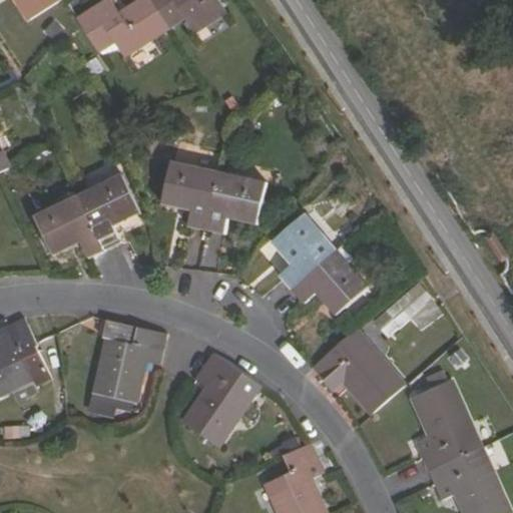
[(18,0),(30,18),(57,0),(18,0)]
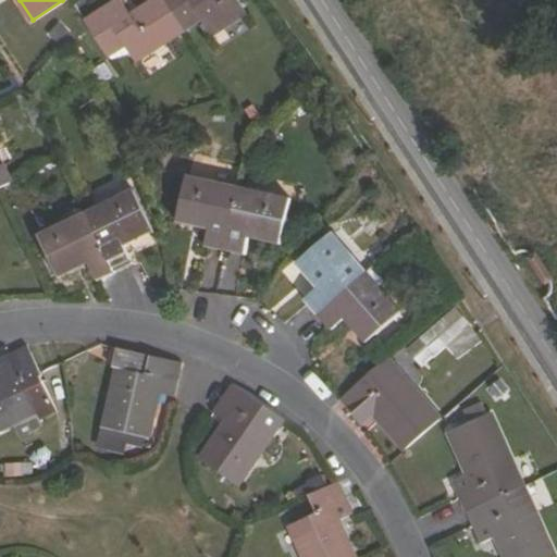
[(165,0),(144,0),(130,10),(123,0),(112,0),(86,17),(110,53),(128,41),(138,57),(184,26),(165,0)]
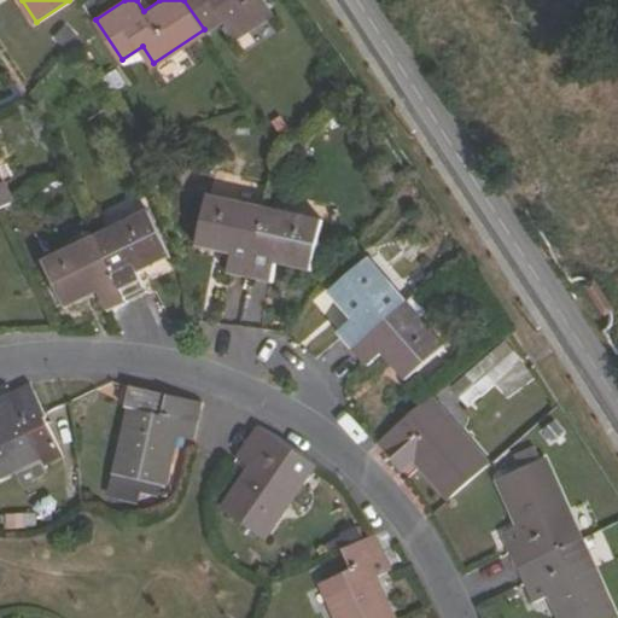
[(237,30),(273,6),(268,0),(184,0),(204,29),(227,13),(237,30)]
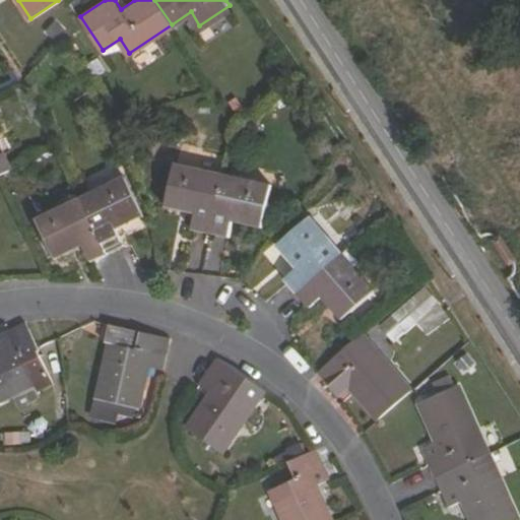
[(131,127),(144,123),(141,111),(127,115),(131,127)]
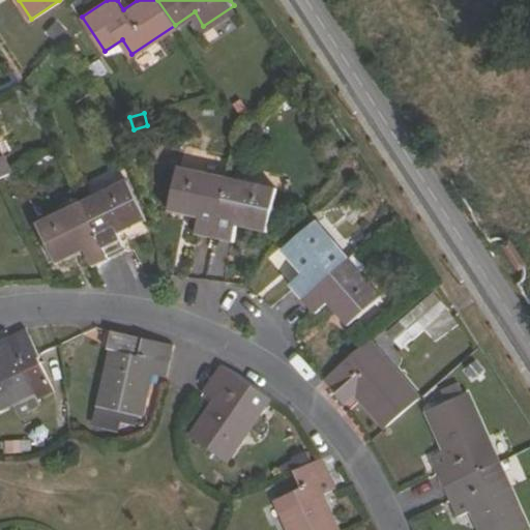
[(0,179),(2,178),(11,173),(4,157),(1,159),(0,156),(0,179)]
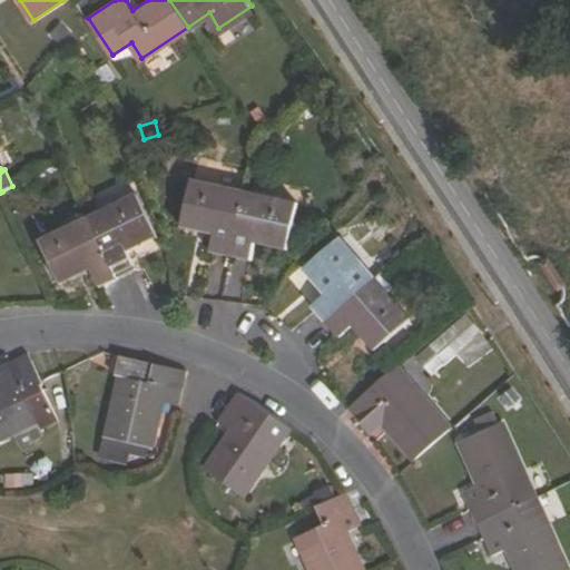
[(185,226),(217,233),(214,251),(235,255),(248,192),(195,179),(185,226)]
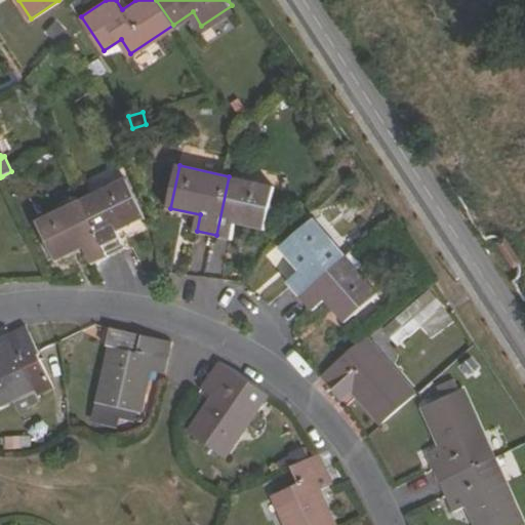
[(118,228),(146,213),(126,174),(82,197),(109,250),(125,242),(118,228)]
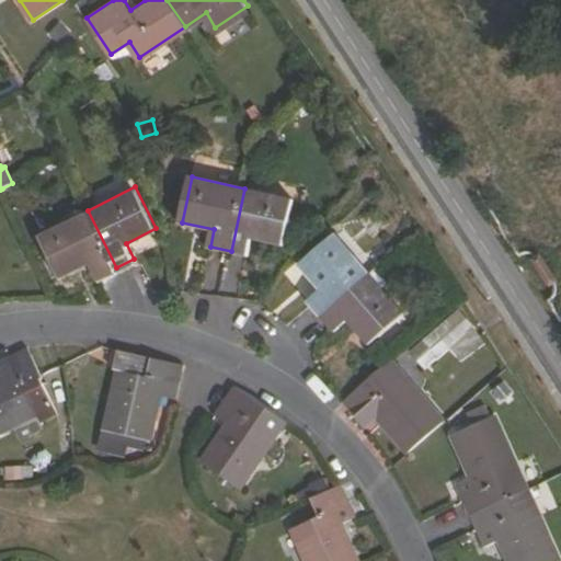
[(244,189),(231,251),(250,255),(253,238),(286,244),(296,199),(244,189)]
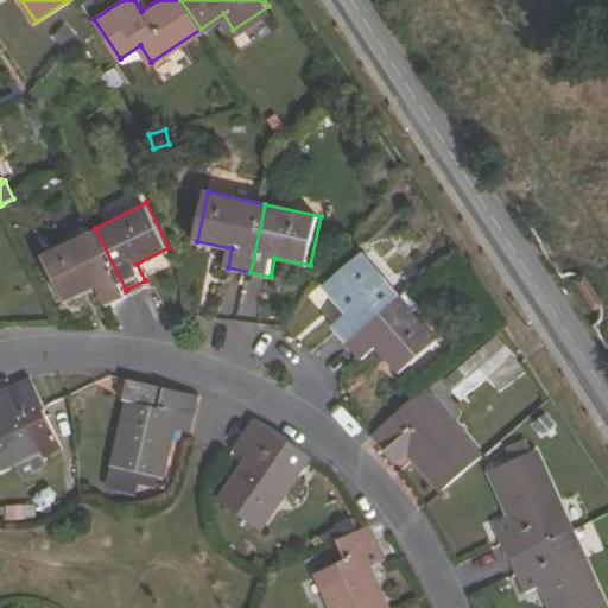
[(65,299),(96,284),(106,301),(126,290),(95,228),(43,253),(65,299)]
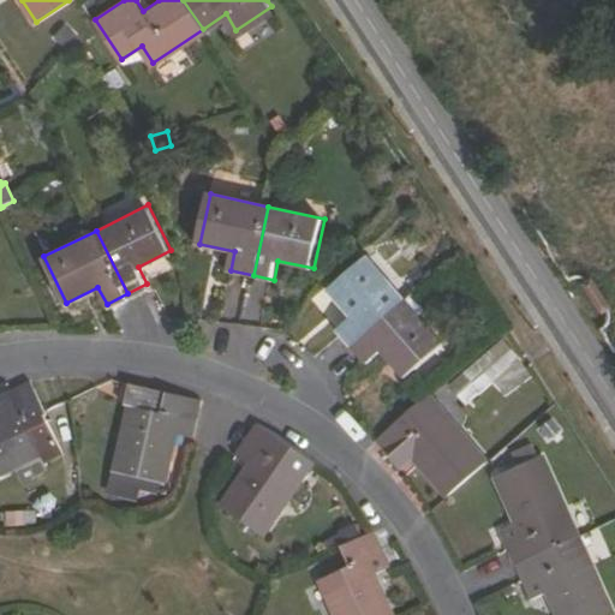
[(370,256),(330,290),(354,317),(340,330),(354,347),(408,302),(370,256)]
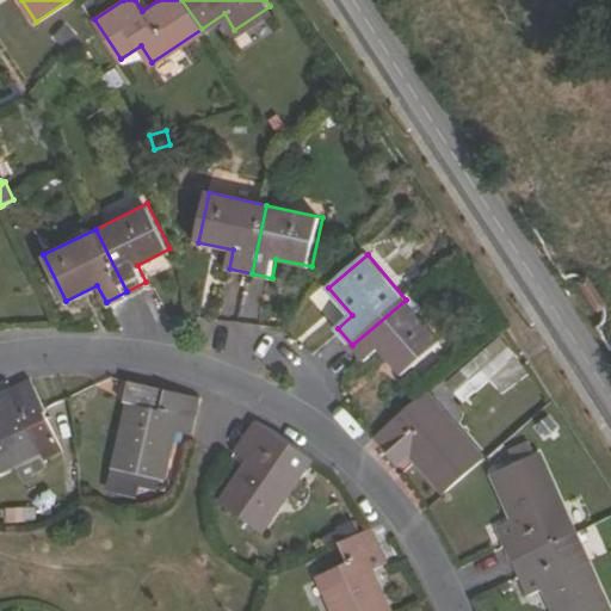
[(368,362),(381,350),(406,376),(444,343),(406,300),(352,345),(368,362)]
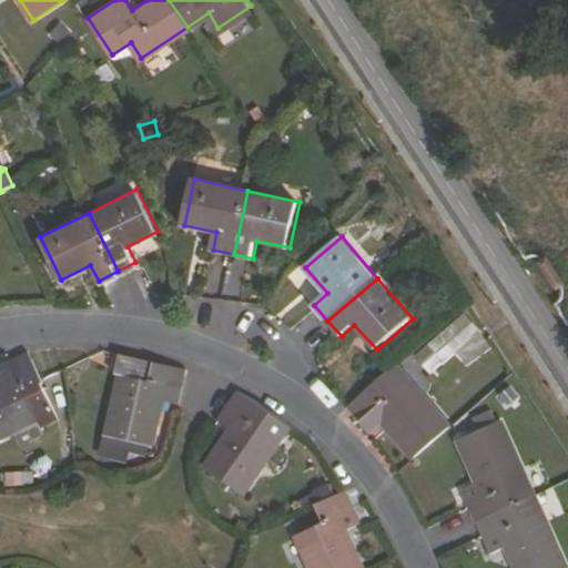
[(464,311),(414,356),(432,375),(482,330),(464,311)]
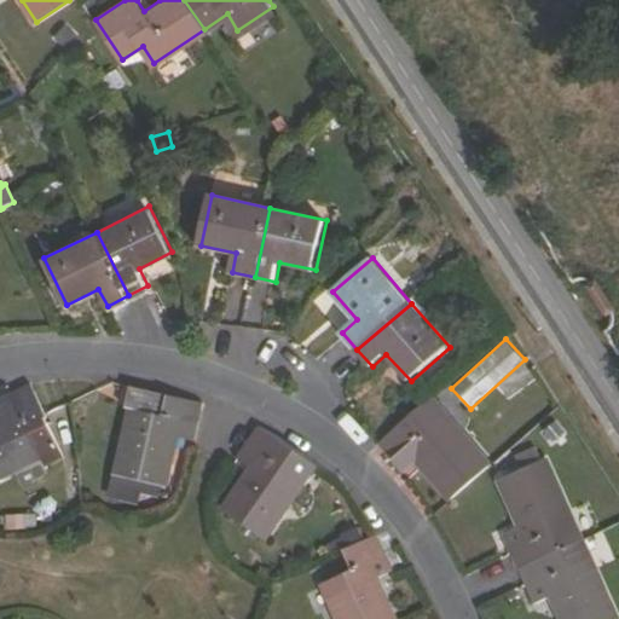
[(121,404),(129,406),(115,474),(139,478),(160,481),(162,482),(172,434),(192,437),(200,400),(126,385),(121,404)]
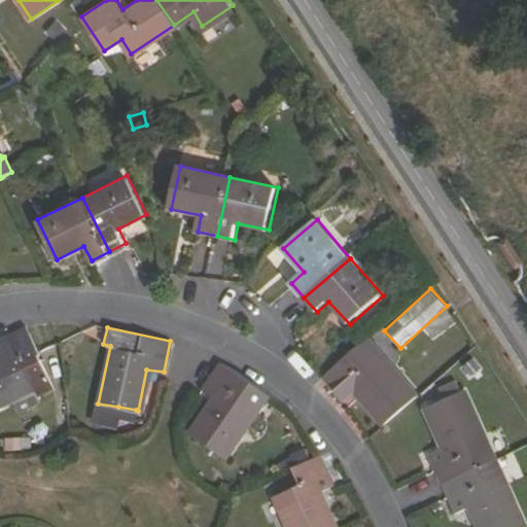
[(10,336),(0,340),(0,357),(0,358),(0,357),(0,402),(31,389),(20,364),(36,358),(35,356),(24,330),(10,336)]
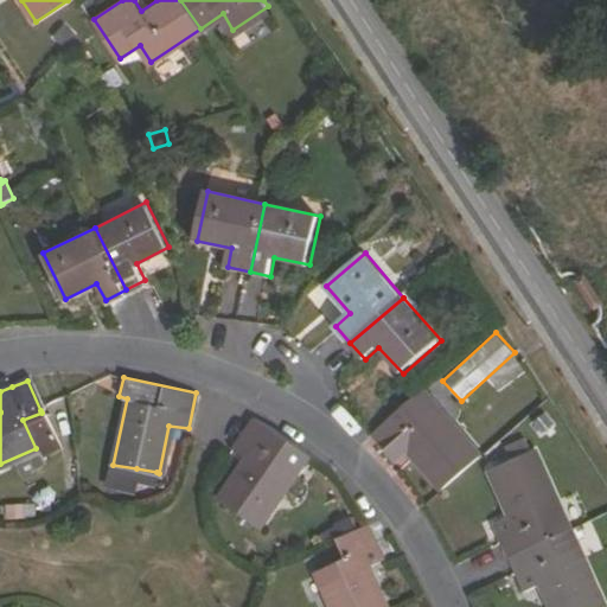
[(397,464),(411,452),(443,489),(479,458),(423,393),(375,434),(372,435),(397,464)]
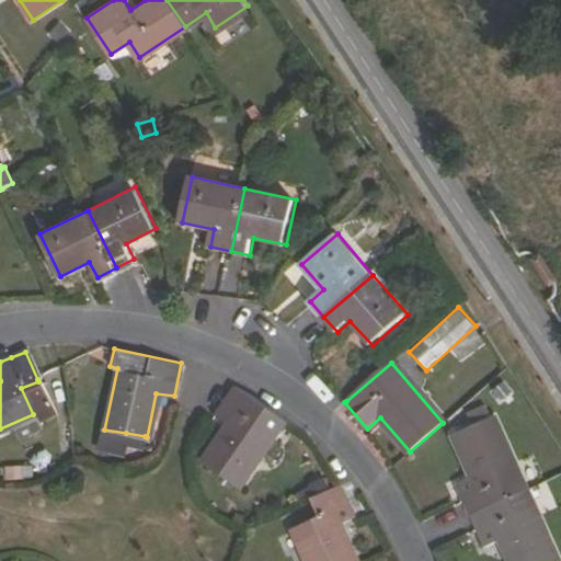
[(229,425),(204,461),(241,485),(285,419),(233,385),(214,414),(229,425)]
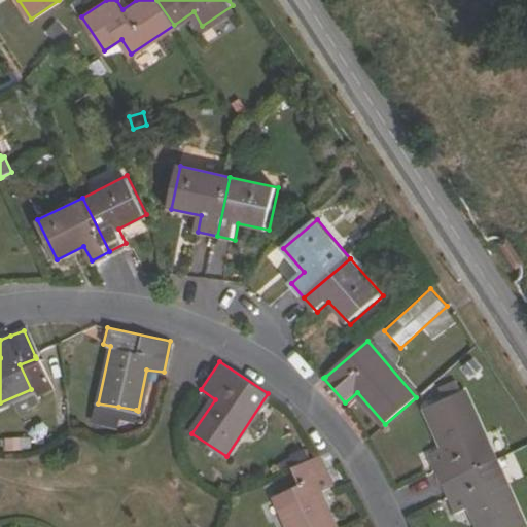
[(466,391),(428,408),(447,448),(431,455),(445,484),(497,460),(466,391)]
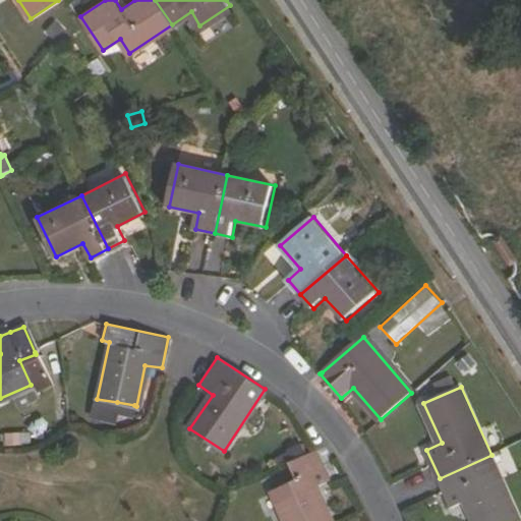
[(114,417),(115,410),(117,402),(97,399),(94,414),(114,417)]
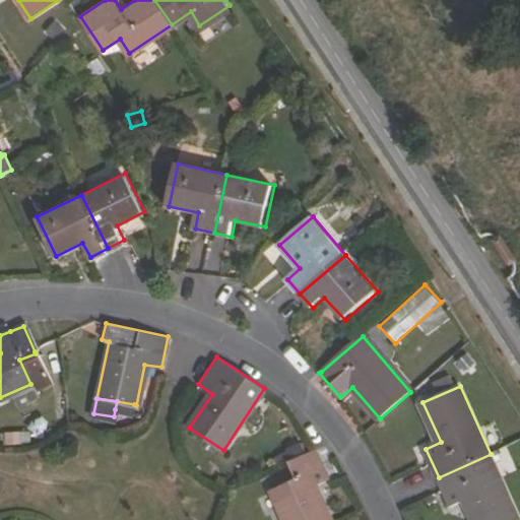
[(115,409),(133,412),(134,404),(117,401),(115,409)]
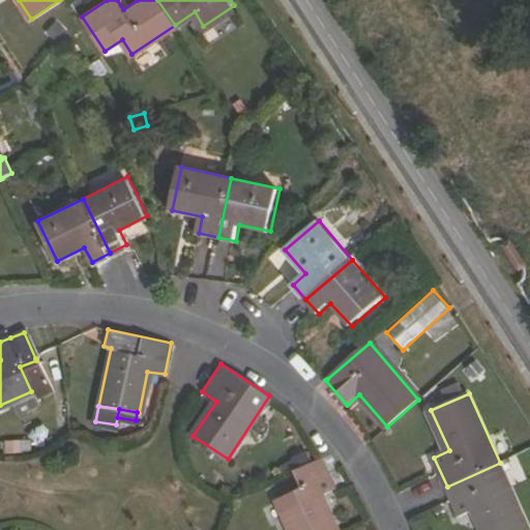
[(300,489),(276,500),(290,529),(335,529),(321,496),(335,488),(329,473),(323,459),(293,473),(300,489)]
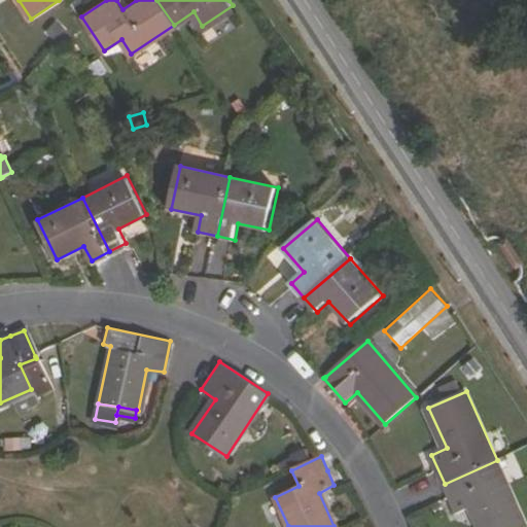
[(457,513),(473,505),(483,526),(526,526),(526,525),(497,460),(445,484),(457,513)]
